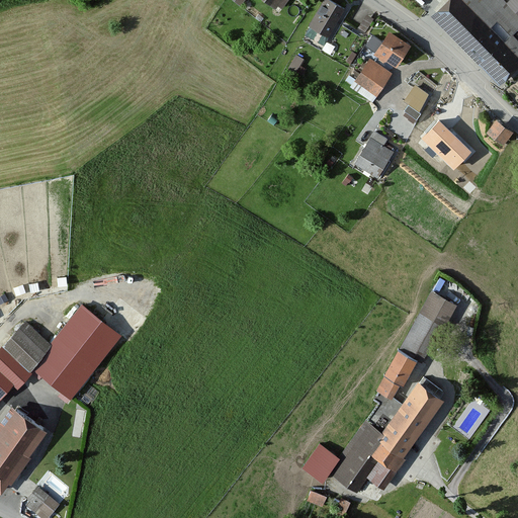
[(285,0),(262,0),(278,11),(285,0)]
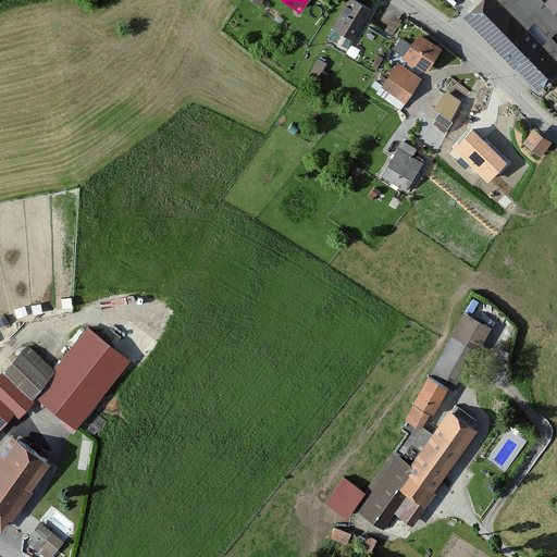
[(368,14),(347,0),(346,0),(330,25),(350,39),(368,14)]
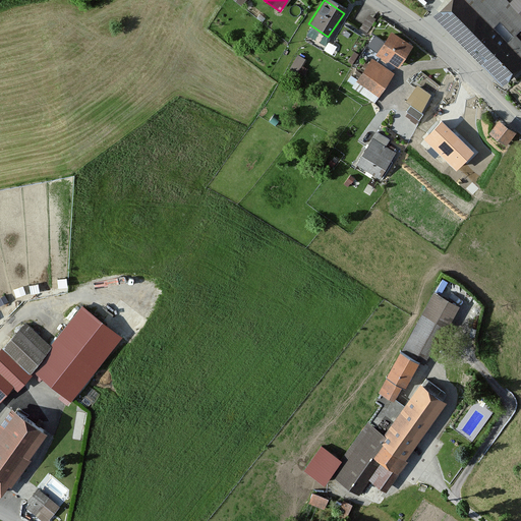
[(443,0),(430,13),(503,87),(520,68),(520,0),(510,0),(508,3),(504,0),(443,0)]
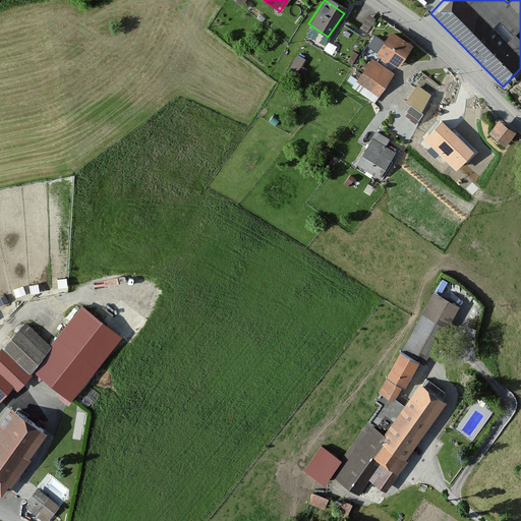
[(368,30),(375,14),(369,11),(361,25),(368,30)]
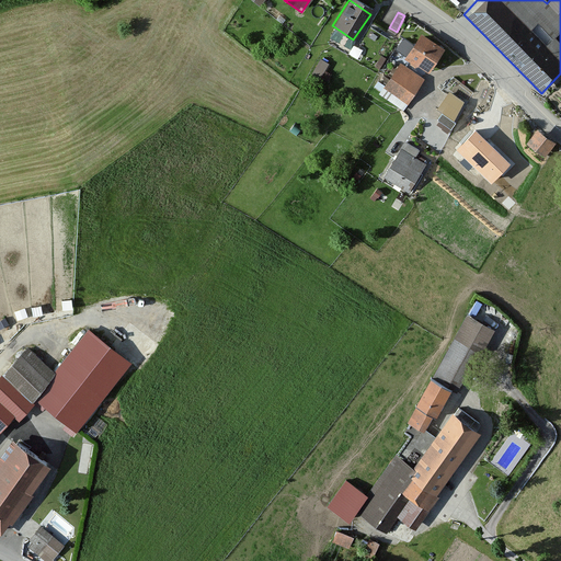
[(401,33),(397,47),(407,50),(411,36),(401,33)]
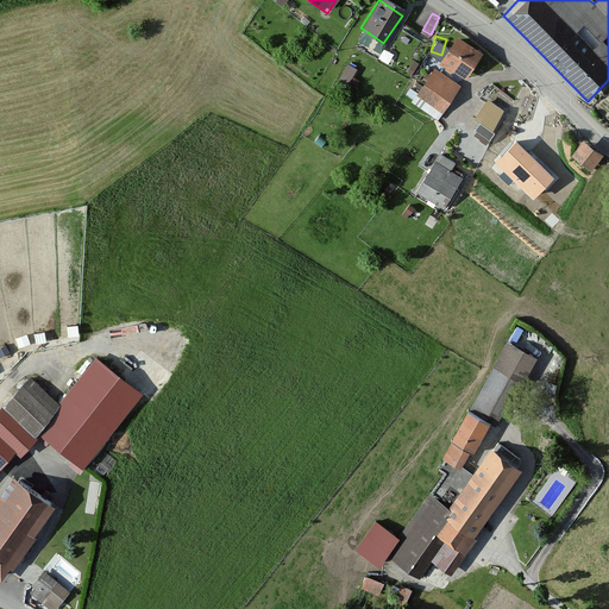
[(481,57),(456,39),(439,62),(464,80),(481,57)]
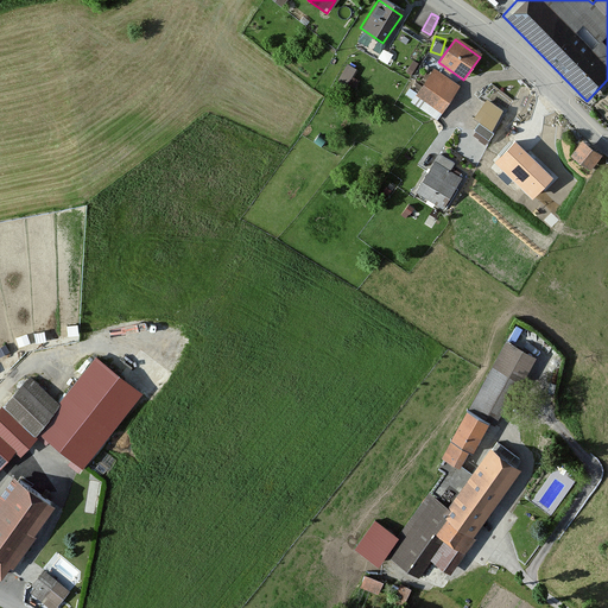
[(457,88),(432,70),(415,95),(439,112),(457,88)]
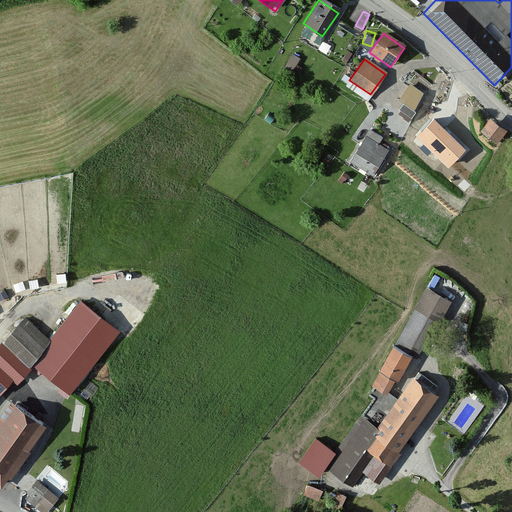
[(422,96),(408,86),(399,99),(413,109),(422,96)]
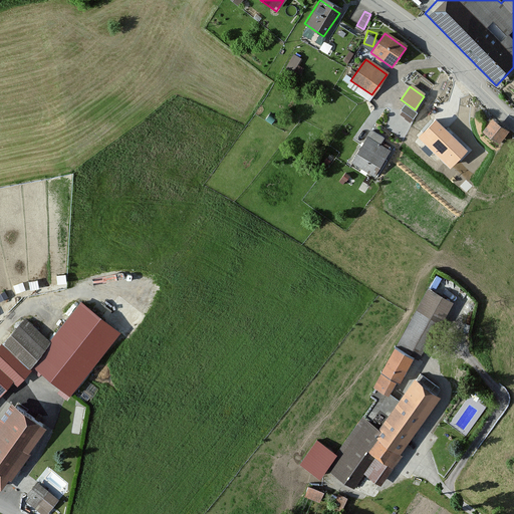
[(508,133),(490,119),(482,132),(499,145),(508,133)]
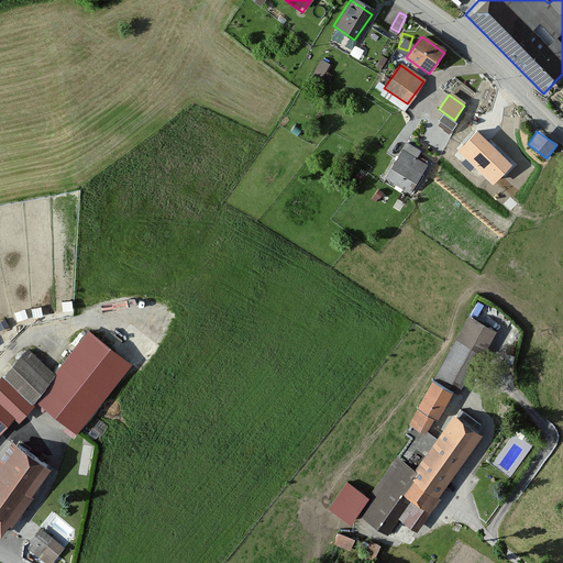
[(511,165),(476,132),(459,151),(493,184),(511,165)]
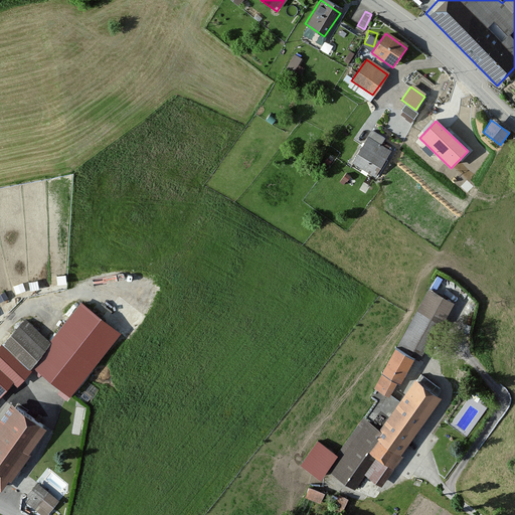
[(389,152),(368,138),(352,161),(373,176),(389,152)]
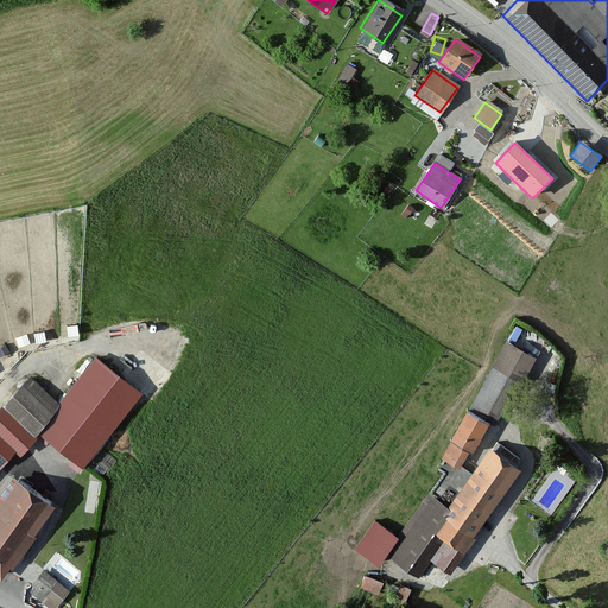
[(537,359),(504,341),(443,457),(458,468),(468,450),(473,453),(489,422),(501,428),(537,359)]
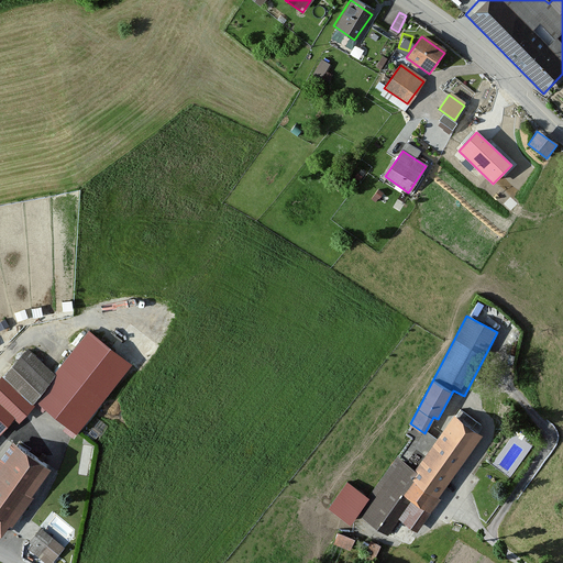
[(0,378),(0,427),(10,416),(20,423),(36,404),(73,435),(110,390),(66,354),(52,372),(25,350),(0,378)]
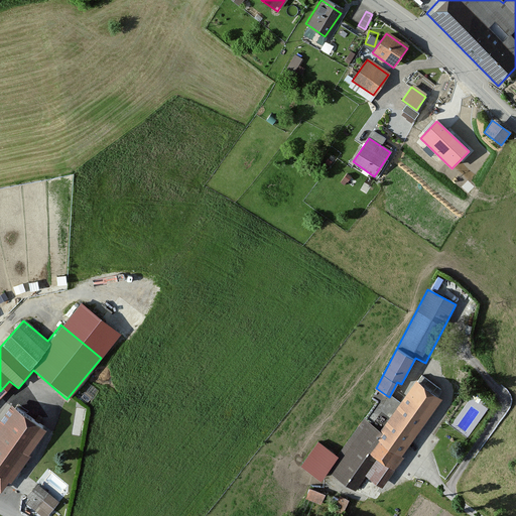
[(442,398),(414,379),(397,403),(376,388),(370,397),(375,401),(337,456),(316,441),(299,466),(319,481),(327,471),(355,491),(366,476),(381,486),(442,398)]
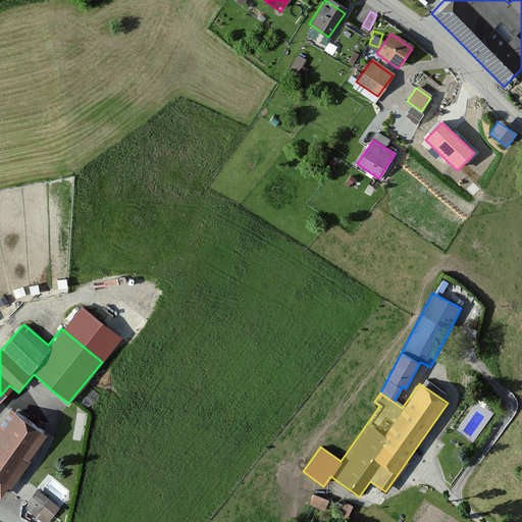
[(0,493),(0,494),(45,433),(10,409),(0,422),(0,493)]
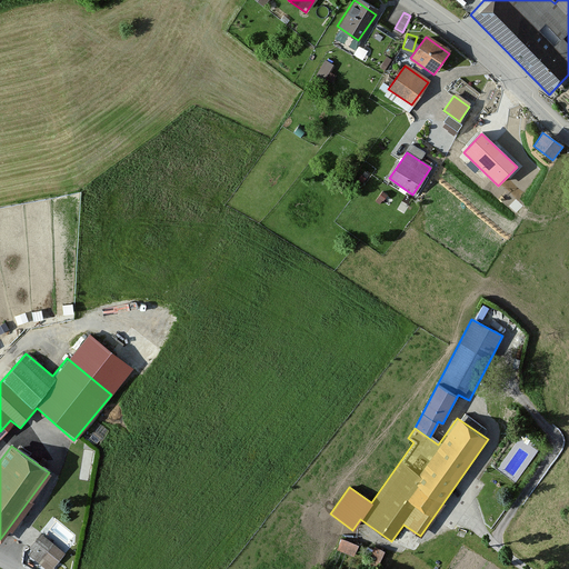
[(50,568),(63,555),(40,533),(25,550),(45,568),(50,568)]
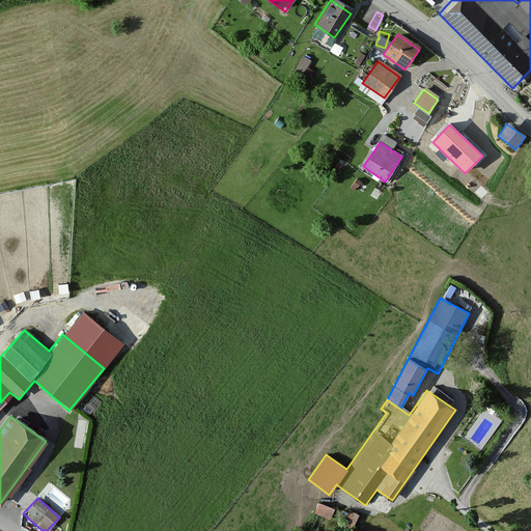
[(333,509),(317,504),(313,515),(329,521),(333,509)]
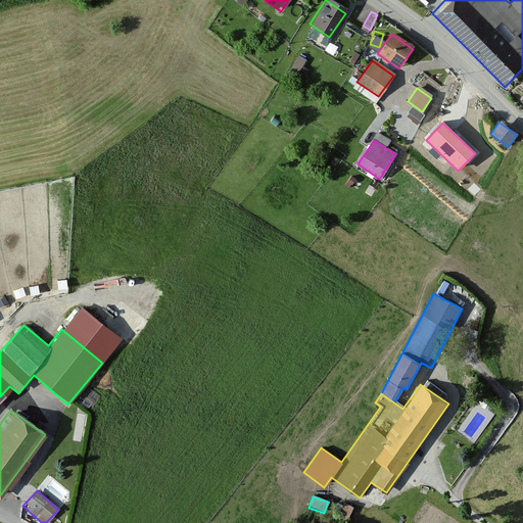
[(352,508),(343,503),(338,515),(347,519),(352,508)]
